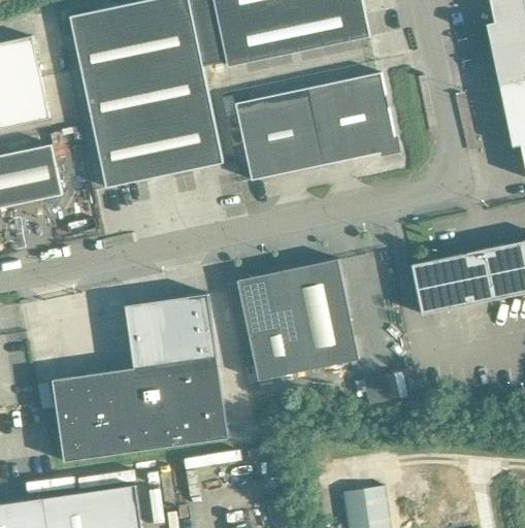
[(64,0),(104,187),(221,163),(201,67),(225,62),(226,66),(367,36),(359,0),(64,0)]
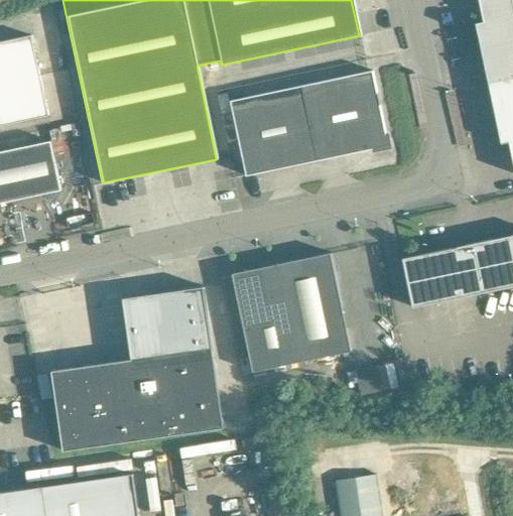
[(512,0),(477,0),(482,21),(474,23),(486,84),(512,78),(512,0)]
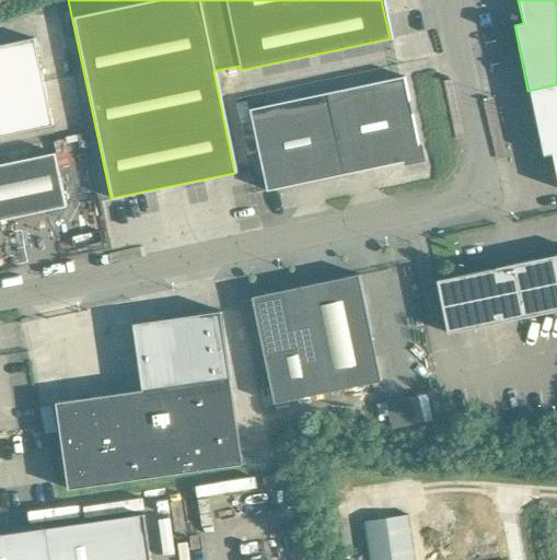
[(0,90),(41,82),(32,38),(0,44),(0,90)]
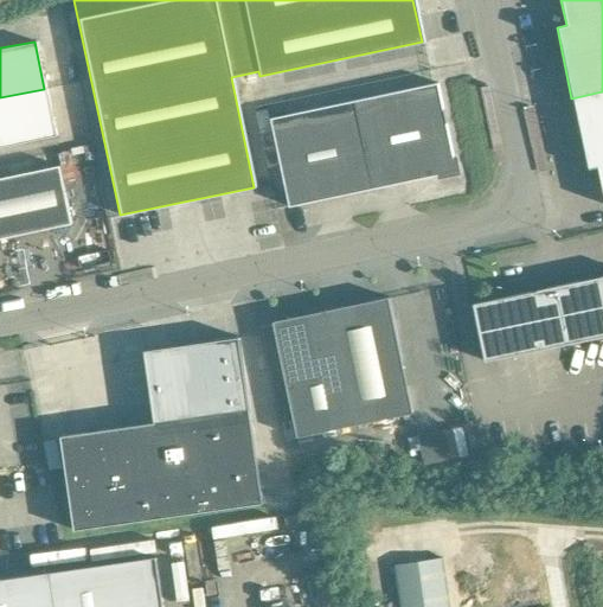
[(435,83),(268,119),(287,208),(454,172),(435,83)]
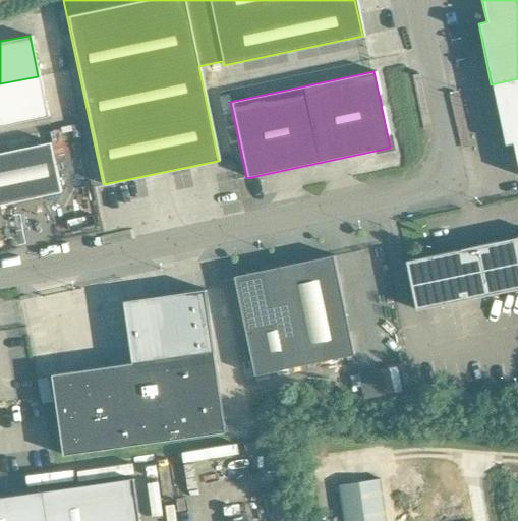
[(38,76),(0,83),(0,125),(46,116),(38,76)]
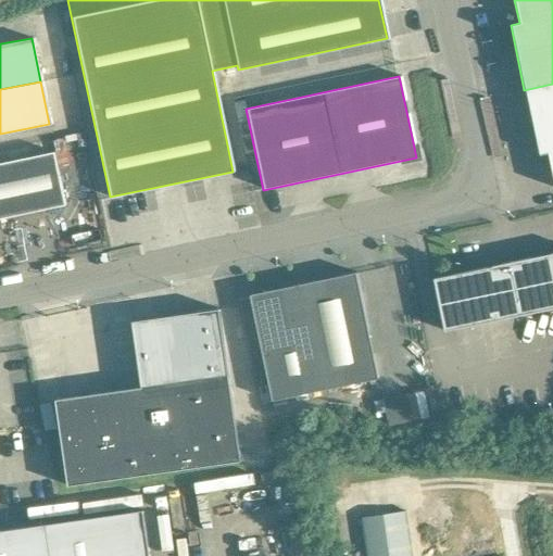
[(552,84),(524,90),(538,155),(547,153),(552,184),(552,84)]
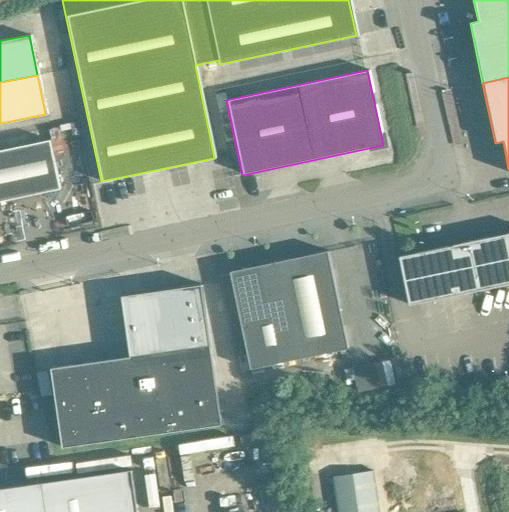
[(48,140),(0,149),(0,200),(58,189),(48,140)]
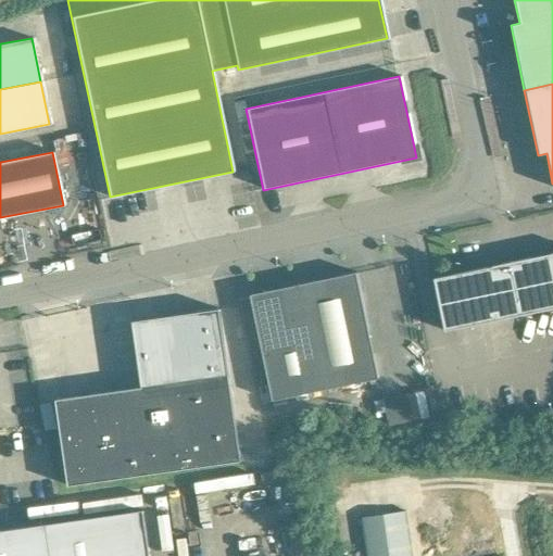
[(552,252),(431,278),(443,331),(552,307),(552,252)]
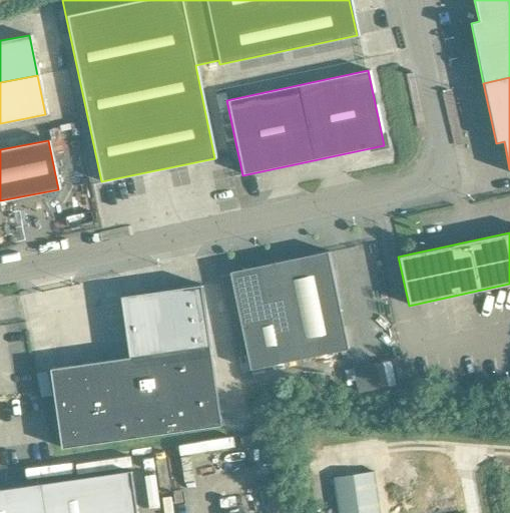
[(327,251),(228,272),(249,370),(347,350),(327,251)]
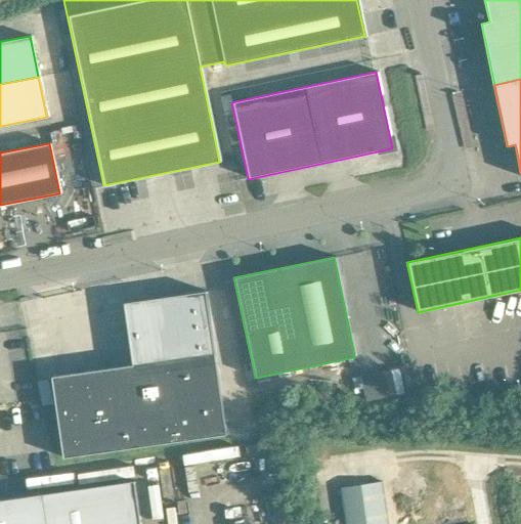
[(374,286),(377,311),(387,310),(384,285),(374,286)]
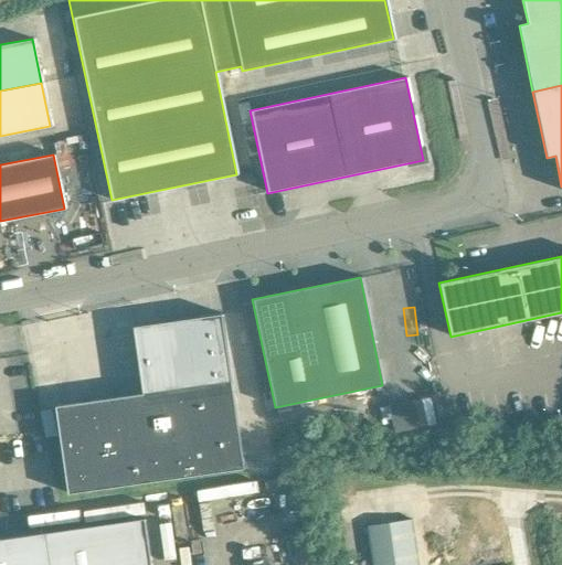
[(141,394),(54,406),(66,494),(243,469),(230,381),(221,315),(133,327),(141,394)]
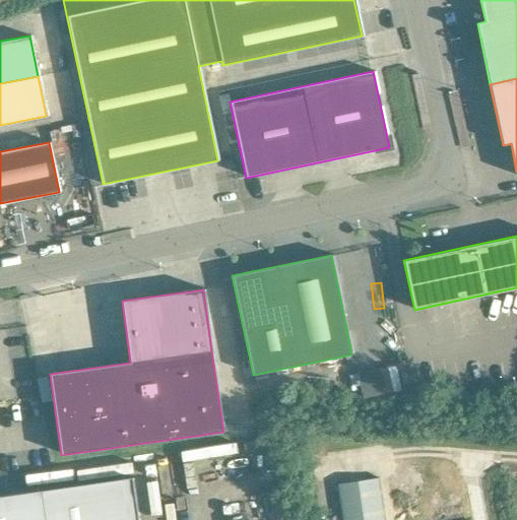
[(232,460),(211,463),(213,472),(233,469),(232,460)]
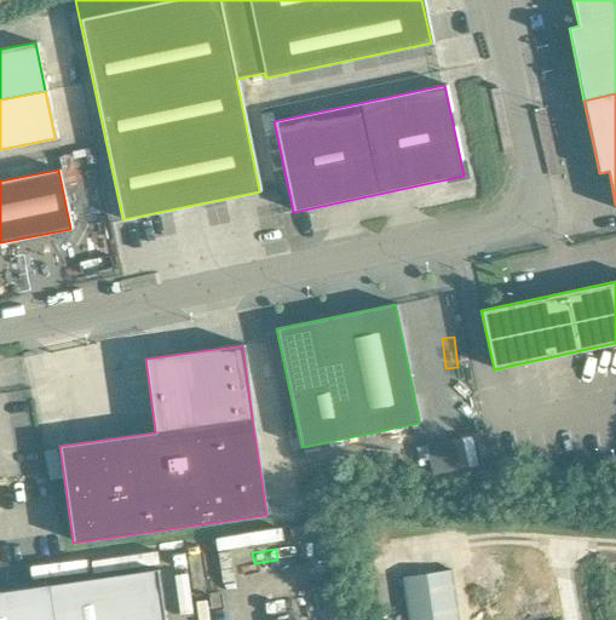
[(163,619),(156,569),(50,584),(0,591),(0,619),(163,619)]
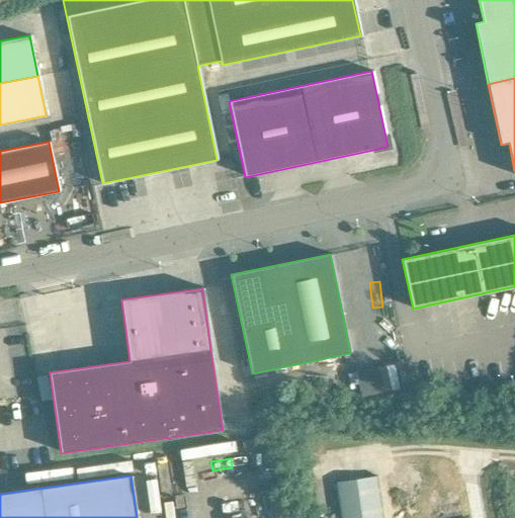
[(381,517),(375,477),(334,483),(339,517),(381,517)]
